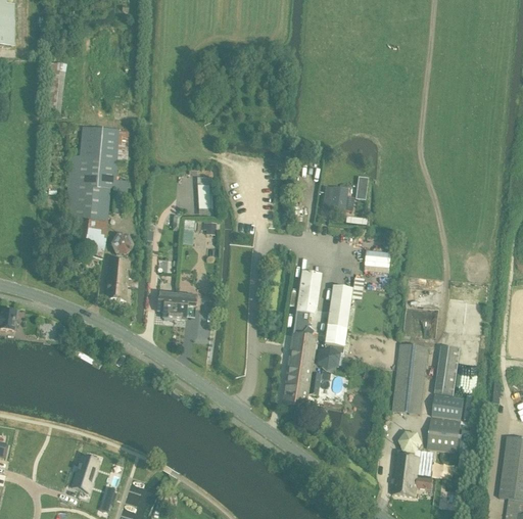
[(4,2),(4,0),(0,0),(0,44),(12,44),(12,2),(4,2)]
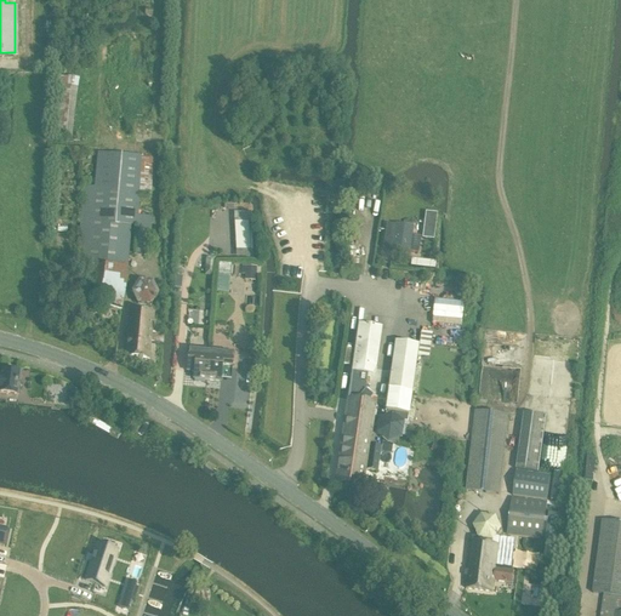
[(152,192),(152,155),(142,154),(142,153),(98,149),(95,183),(84,182),(77,260),(97,261),(96,273),(90,296),(121,306),(127,263),(131,222),(136,222),(135,251),(149,251),(152,212),(138,212),(140,192),(152,192)]
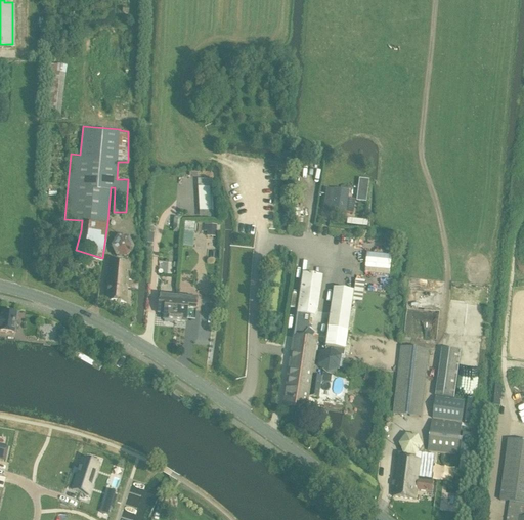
[(353,211),(355,198),(348,197),(349,188),(333,186),(325,185),(323,207),(331,207),(331,208),(353,211)]
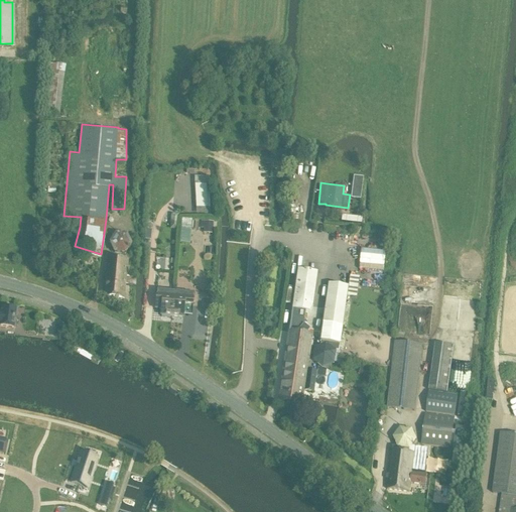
[(190,241),(191,218),(181,217),(179,240),(190,241)]
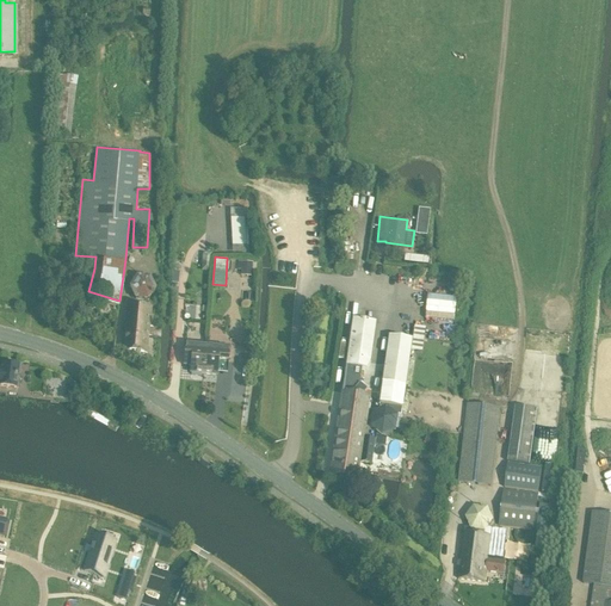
[(238,258),(238,266),(241,266),(252,267),(252,259),(238,258)]
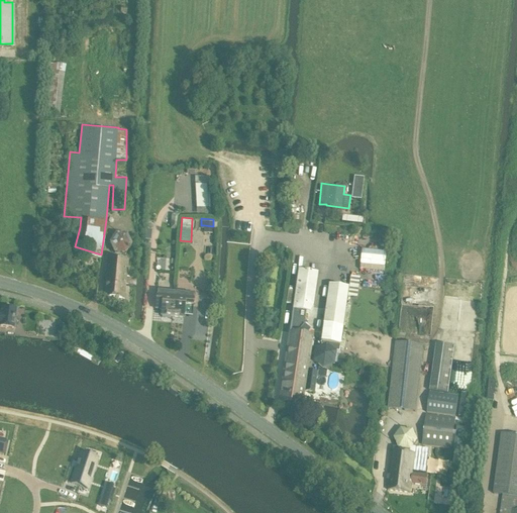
[(125,250),(131,241),(127,231),(116,230),(109,239),(114,250),(125,250)]
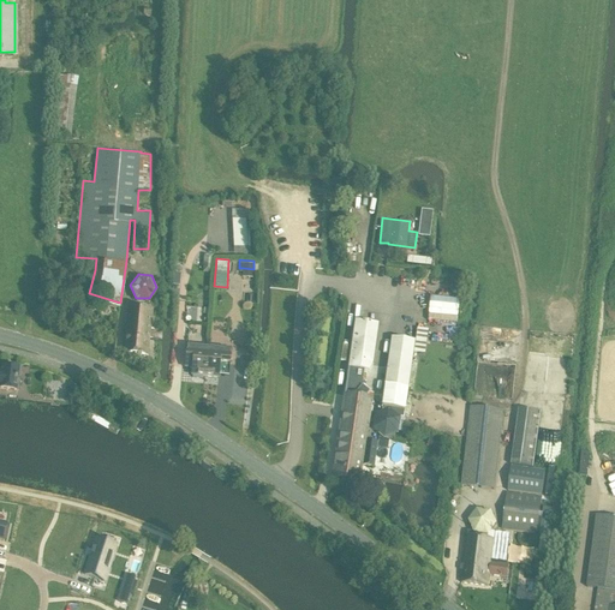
[(161,336),(161,328),(150,326),(153,306),(127,304),(124,351),(148,353),(149,335),(161,336)]
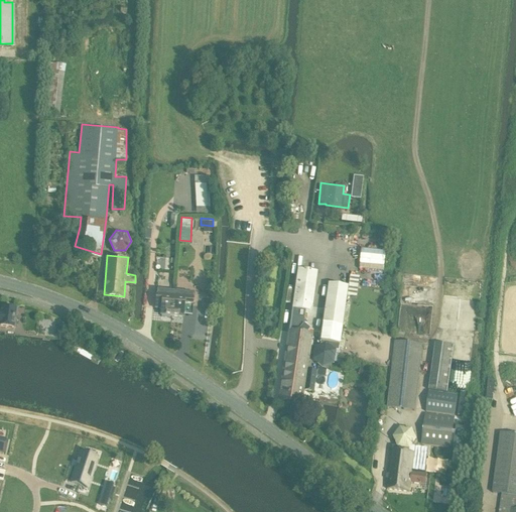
[(291,308),(304,310),(305,308),(309,309),(312,302),(317,269),(297,266),(291,308)]
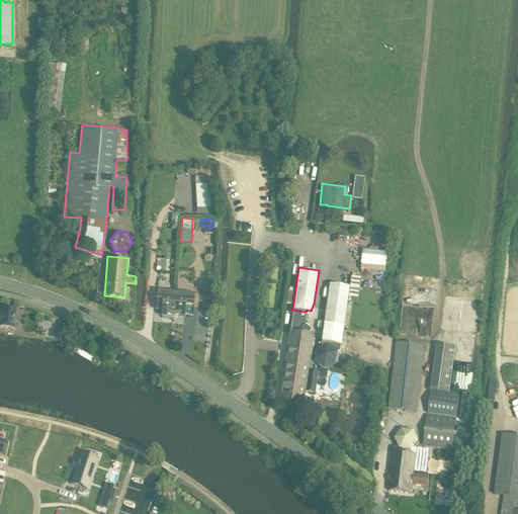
[(321,340),(322,342),(328,340),(337,348),(340,349),(348,292),(357,294),(360,275),(351,273),(349,284),(329,281),(321,340)]
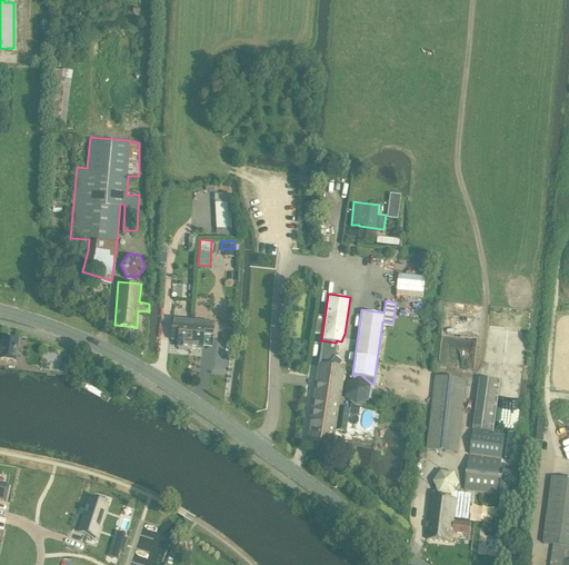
[(189,346),(191,319),(173,318),(171,337),(178,338),(177,345),(189,346)]
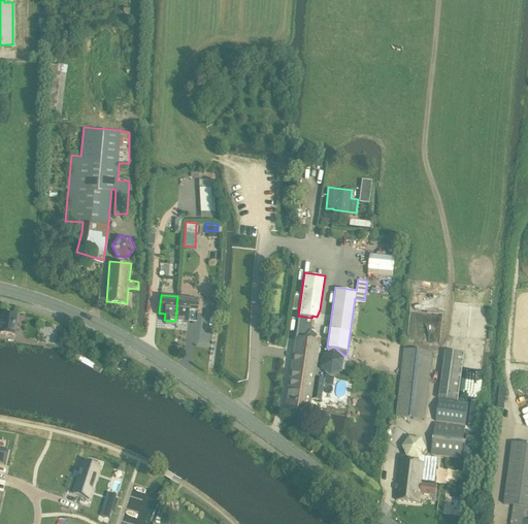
[(198,298),(177,296),(175,321),(187,322),(188,309),(197,309),(198,298)]
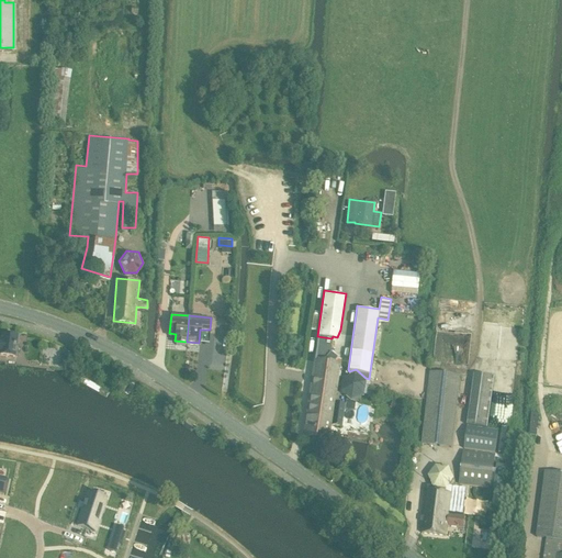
[(0,337),(0,352),(15,354),(15,353),(18,353),(20,350),(21,347),(19,345),(17,344),(18,335),(2,333),(1,333),(0,337)]
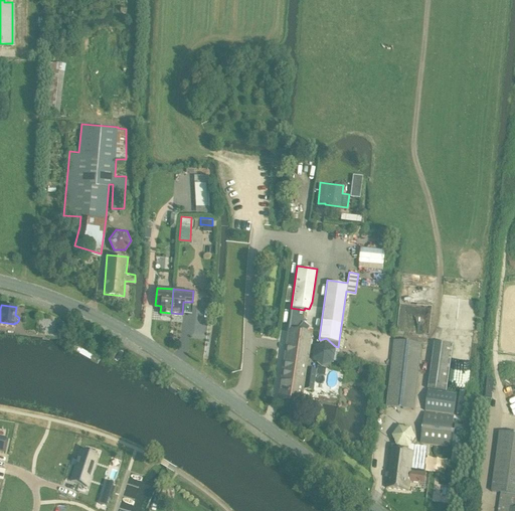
[(304,310),(291,308),(278,397),(301,401),(303,386),(313,388),(316,367),(306,366),(312,327),(307,327),(303,323),(304,310)]
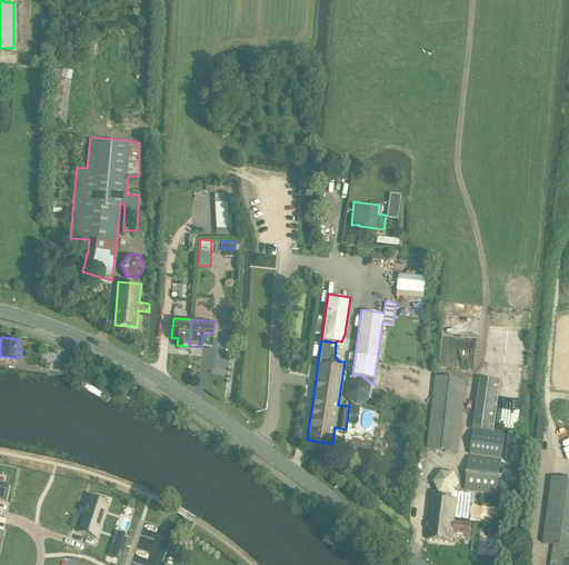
[(65,350),(62,358),(71,362),(75,354),(65,350)]
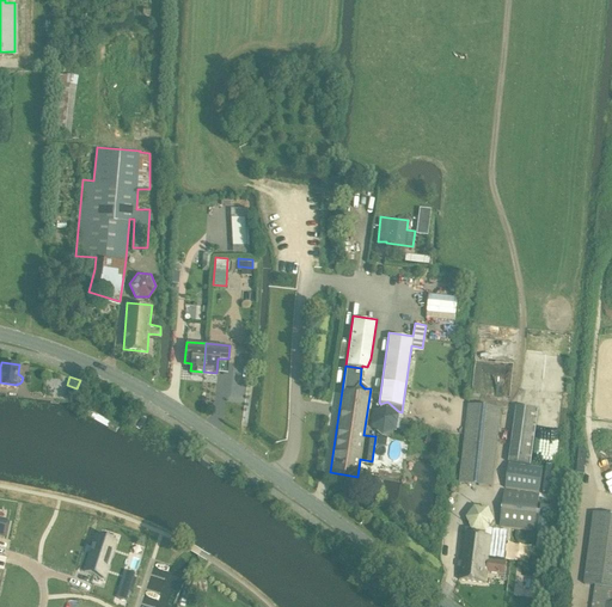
[(491,483),(501,404),(469,400),(459,479),(491,483)]
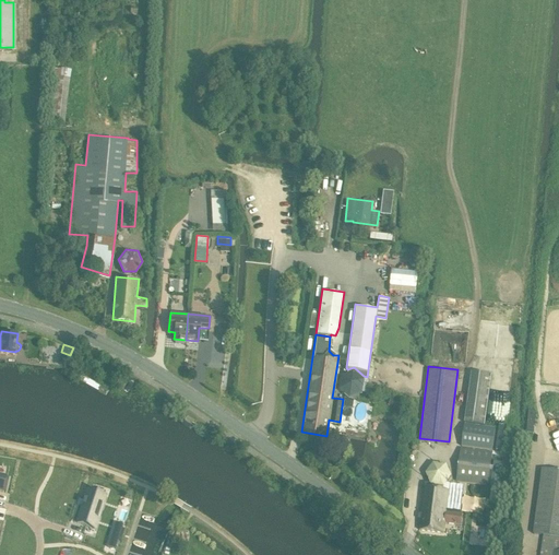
[(340,373),(337,387),(349,396),(359,397),(360,391),(361,390),(364,376),(354,367),(347,369),(340,373)]
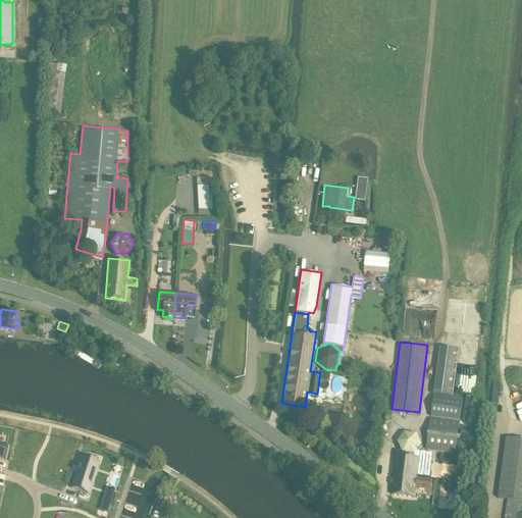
[(440,345),(434,392),(453,395),(459,348),(440,345)]
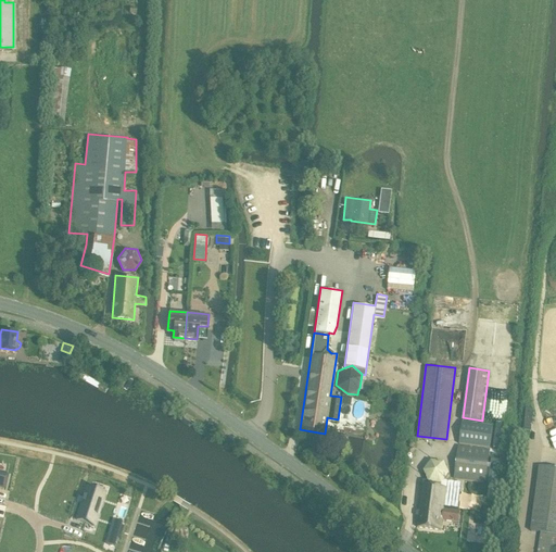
[(342,392),(341,401),(351,402),(352,394),(342,392)]
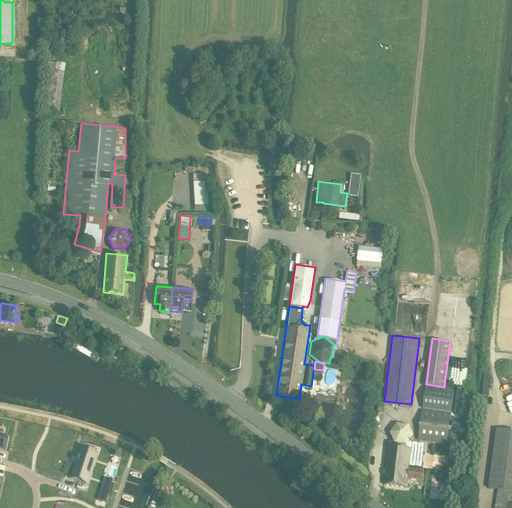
[(451,409),(454,389),(426,386),(423,405),(451,409)]
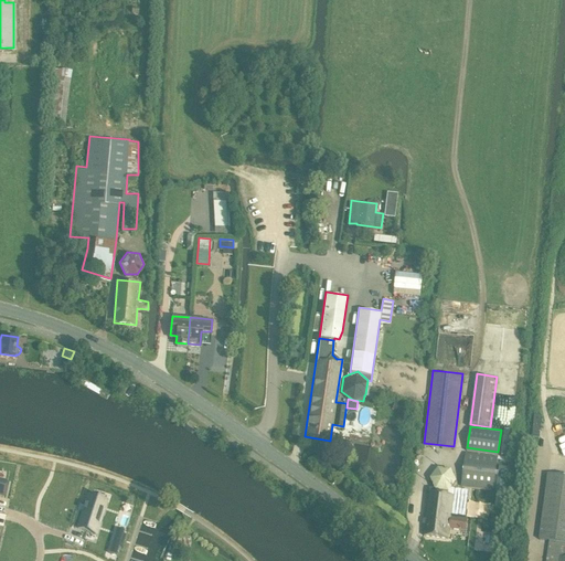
[(493,485),(498,454),(466,451),(462,480),(493,485)]
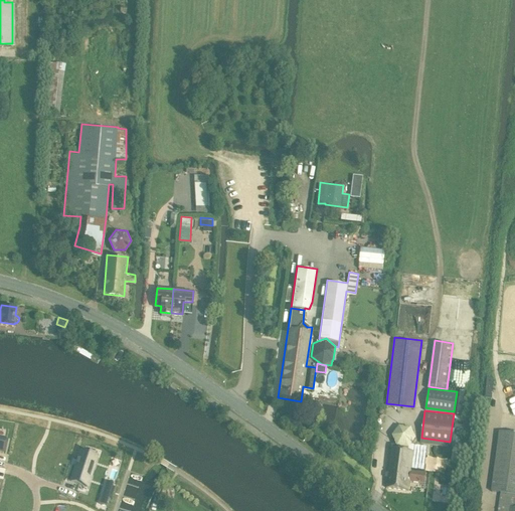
[(455,421),(452,445),(463,446),(466,423),(455,421)]
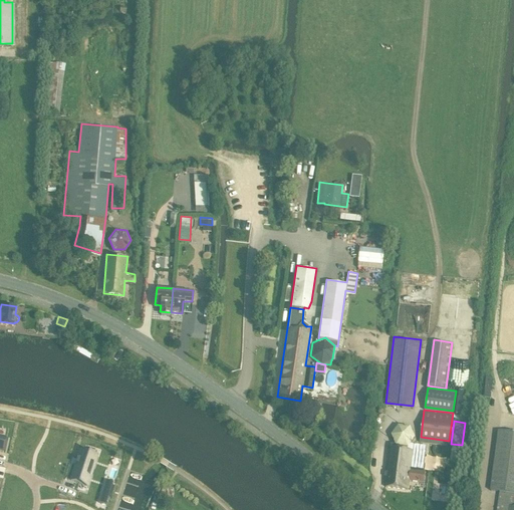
[(396,441),(397,442),(408,444),(415,435),(411,424),(399,423),(392,432),(396,441)]
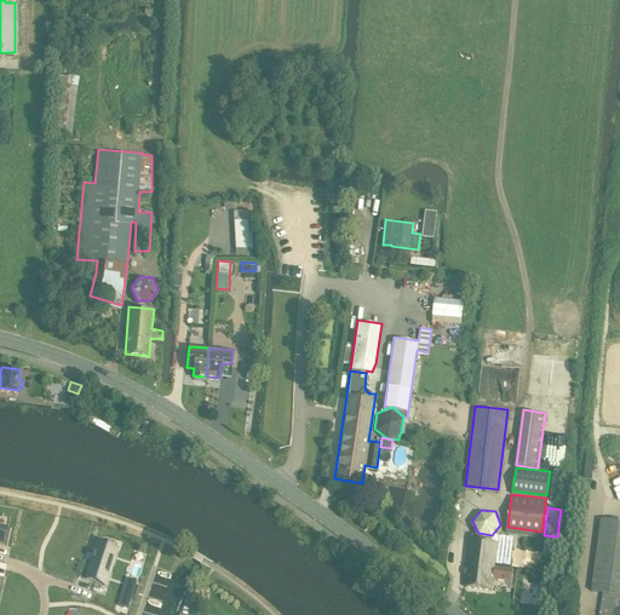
[(619,614),(619,518),(602,516),(592,588),(603,590),(600,614),(619,614)]
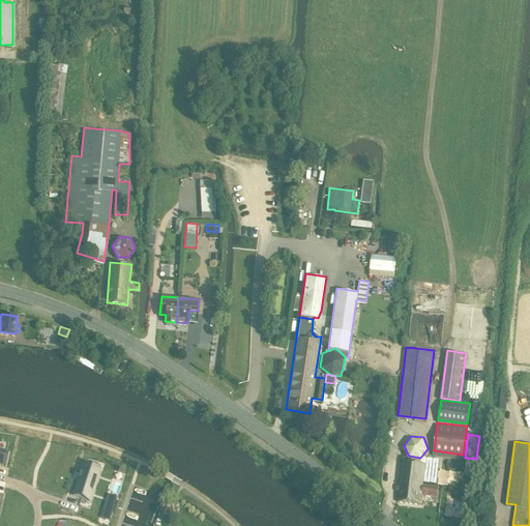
[(403,454),(398,499),(420,502),(421,493),(437,495),(438,485),(422,483),(424,462),(420,462),(420,458),(409,456),(408,455),(403,454)]
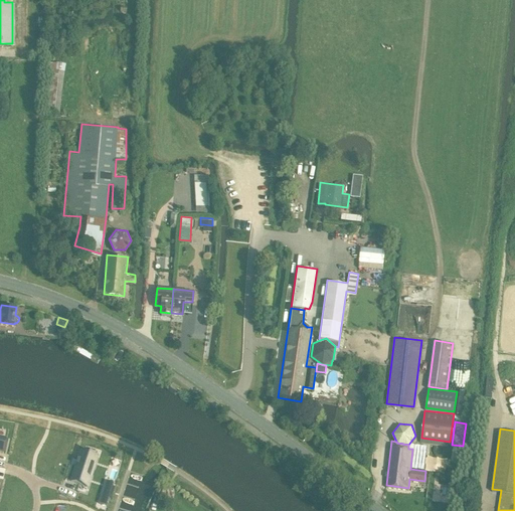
[(464,465),(467,448),(454,446),(451,463),(464,465)]
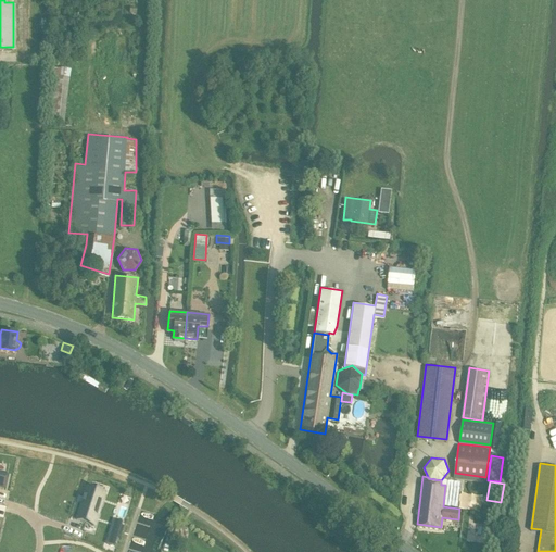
[(87,485),(76,516),(95,523),(104,490),(87,485)]
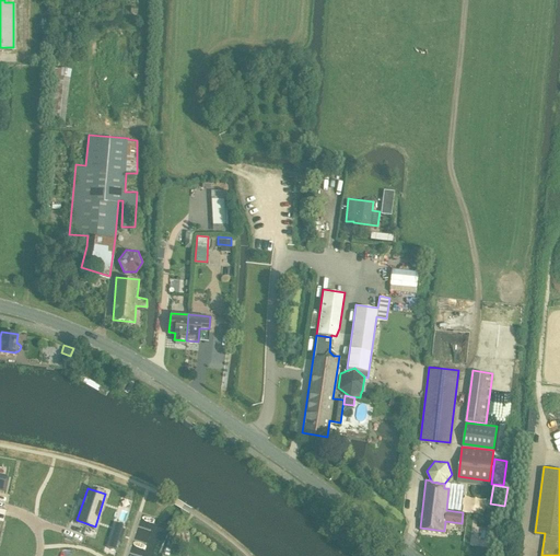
[(111,534),(107,544),(115,547),(118,536),(111,534)]
